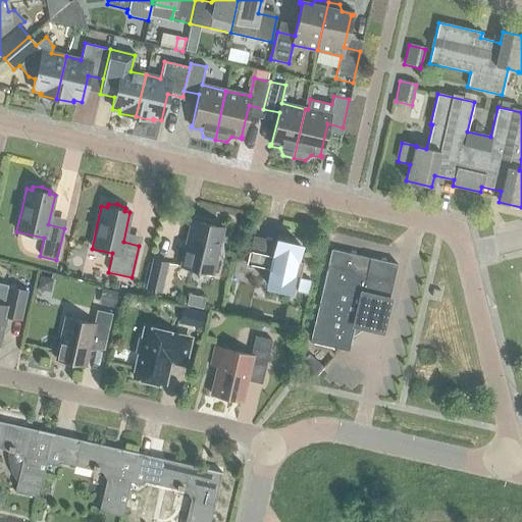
[(180,266),(212,273),(215,260),(218,261),(222,253),(222,243),(219,243),(222,228),(191,221),(180,266)]
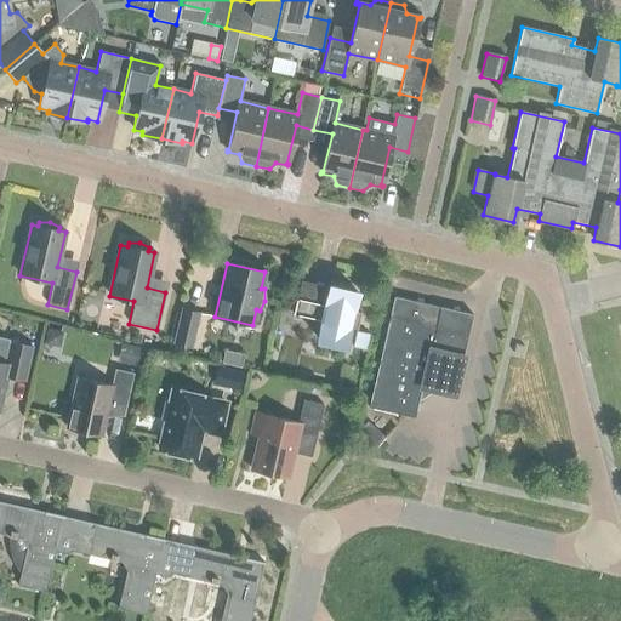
[(317,340),(345,346),(349,328),(357,330),(360,313),(353,311),(357,294),(329,286),(324,306),(296,298),(292,314),(320,320),(317,340)]
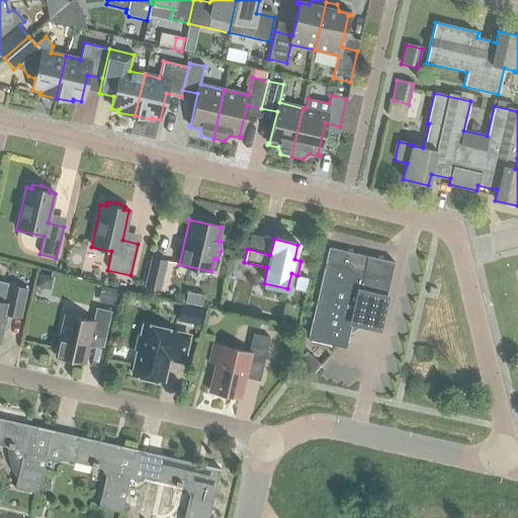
[(307,340),(345,349),(351,323),(378,330),(394,262),(329,247),(307,340)]
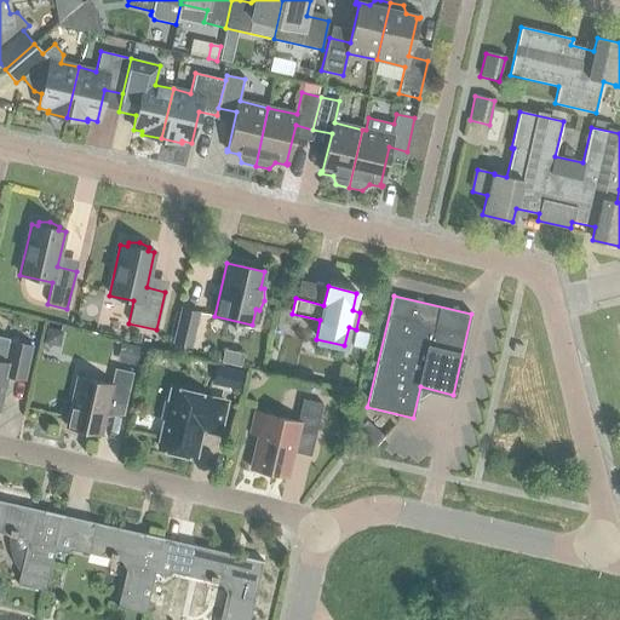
[(181,306),(172,343),(191,348),(200,311),(181,306)]
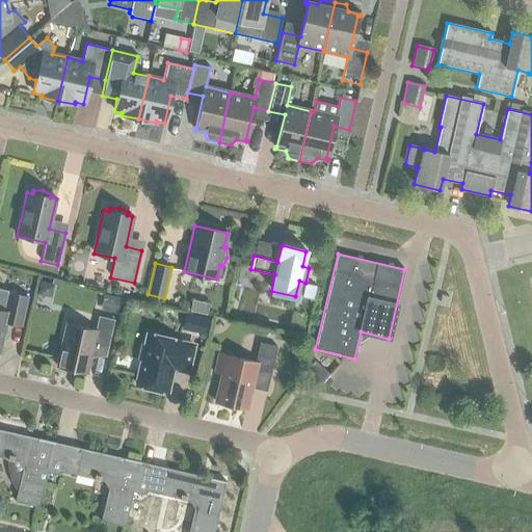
[(51,298),(53,285),(41,282),(37,295),(51,298)]
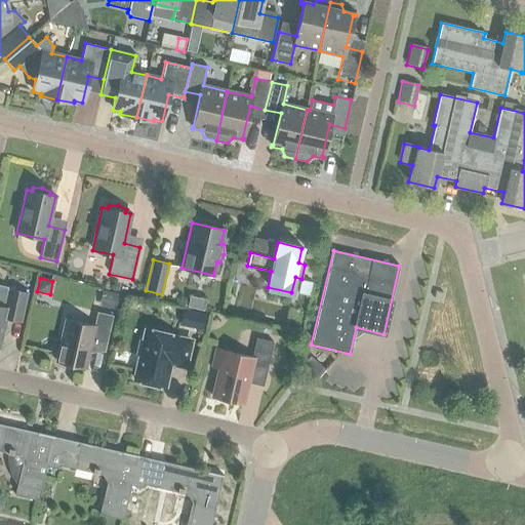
[(309,296),(312,283),(300,281),(298,293),(309,296)]
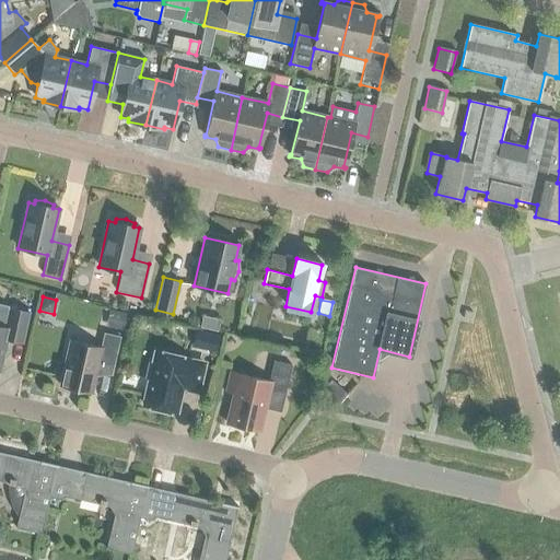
[(28,313),(9,308),(4,328),(0,326),(0,368),(7,340),(21,343),(28,313)]
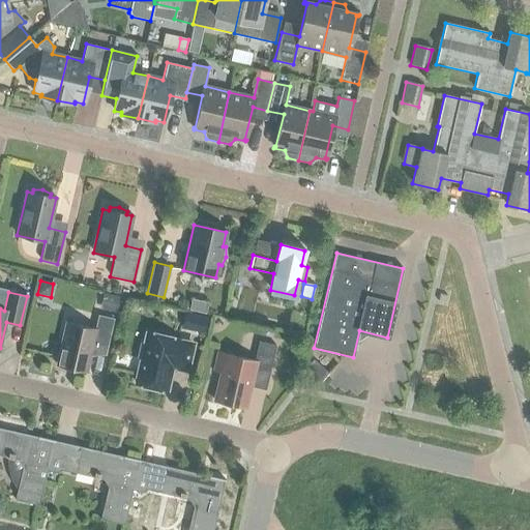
[(446,296),(439,294),(437,302),(445,304),(446,296)]
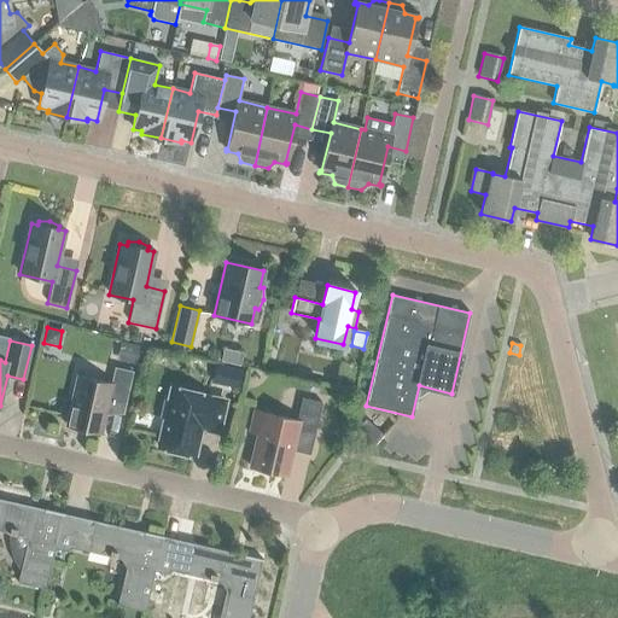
[(127,344),(123,362),(135,366),(140,348),(127,344)]
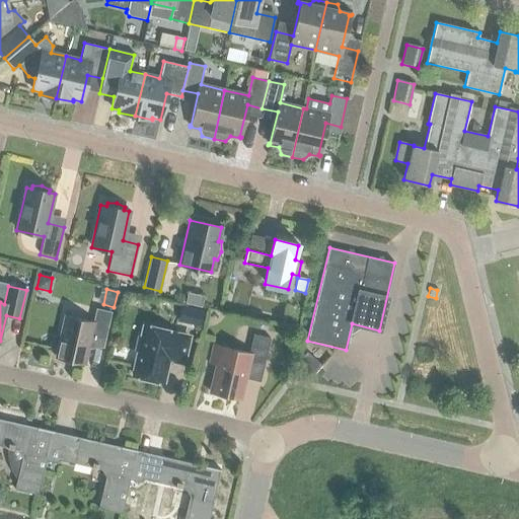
[(182,306),(178,321),(199,326),(203,310),(182,306)]
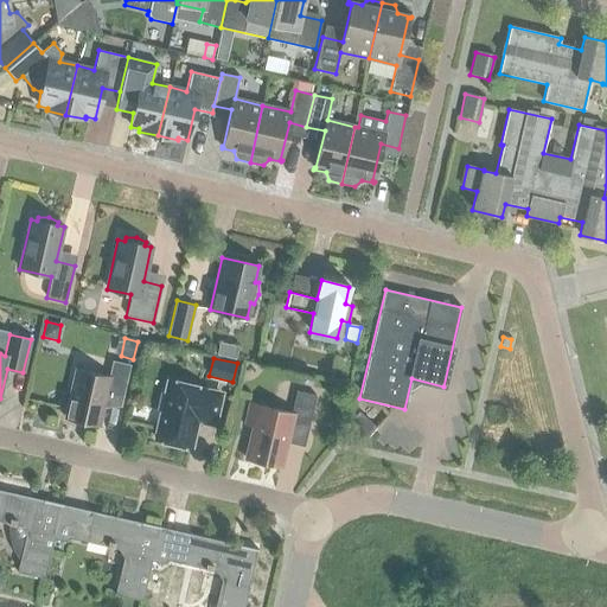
[(64,419),(98,426),(106,394),(122,397),(129,365),(112,362),(108,377),(75,370),(64,419)]
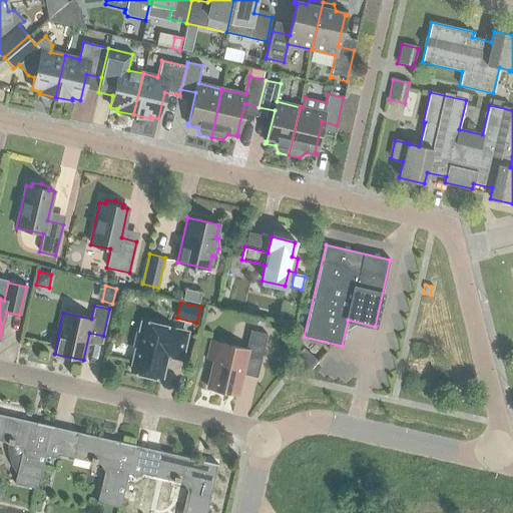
[(136,348),(131,371),(160,378),(165,355),(180,358),(185,334),(171,330),(171,329),(142,322),(140,333),(137,333),(133,347),(136,348)]
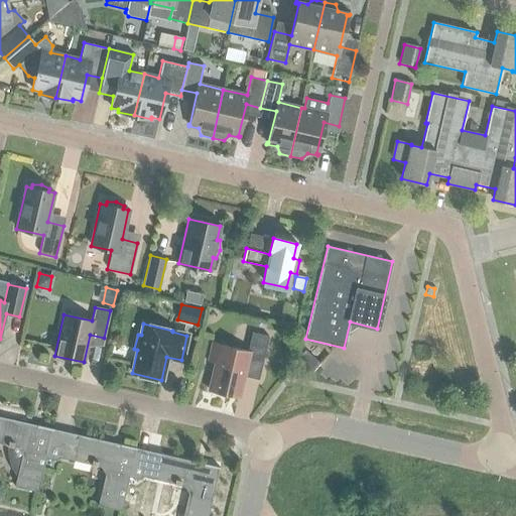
[(209,391),(238,397),(243,376),(258,380),(268,337),(252,333),(247,352),(212,343),(208,361),(216,363),(209,391)]
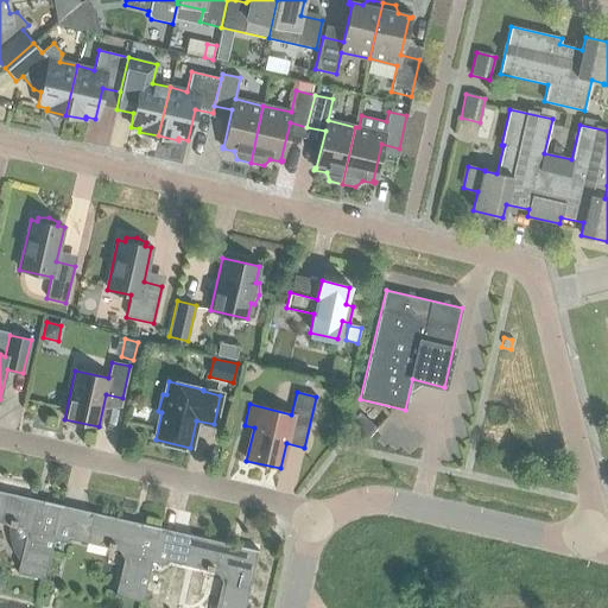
[(362,444),(372,432),(355,417),(344,429),(362,444)]
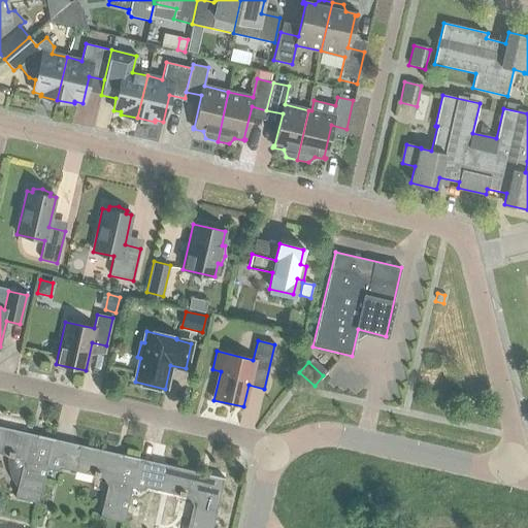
[(0,431),(0,454),(6,456),(7,467),(10,479),(17,488),(14,498),(38,503),(46,469),(53,443),(54,439),(37,435),(36,439),(0,431)]
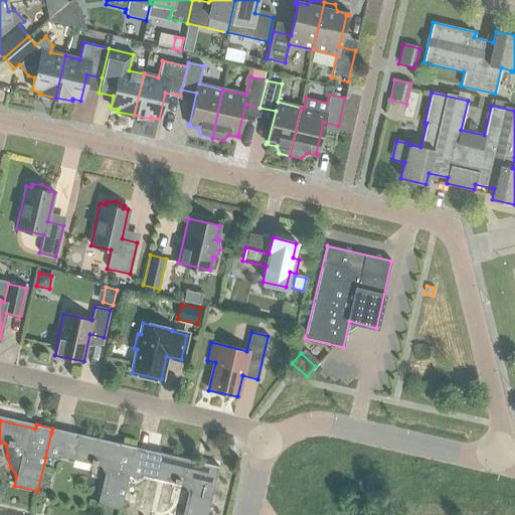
[(51,433),(45,458),(55,460),(59,457),(64,435),(51,433)]
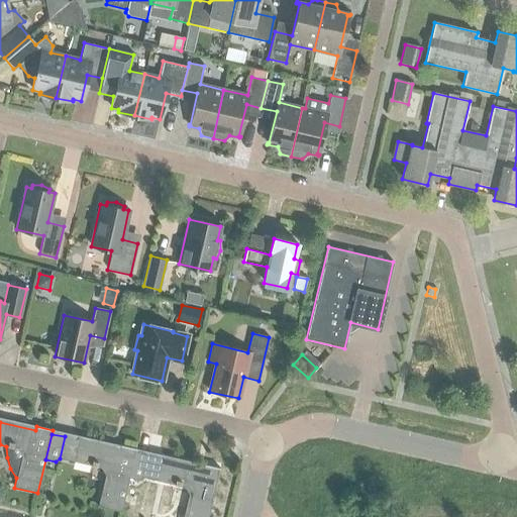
[(78,440),(65,436),(60,458),(73,461),(78,440)]
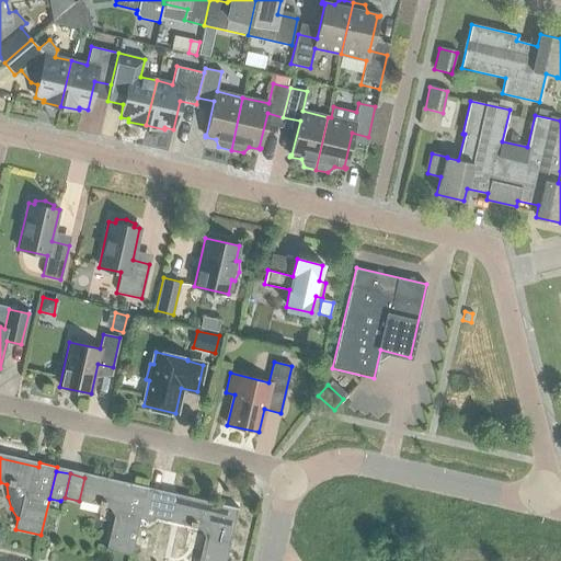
[(139,518),(146,492),(147,488),(130,483),(129,488),(84,478),(79,501),(104,506),(105,502),(113,504),(118,514),(113,536),(109,539),(106,550),(132,556),(139,518)]
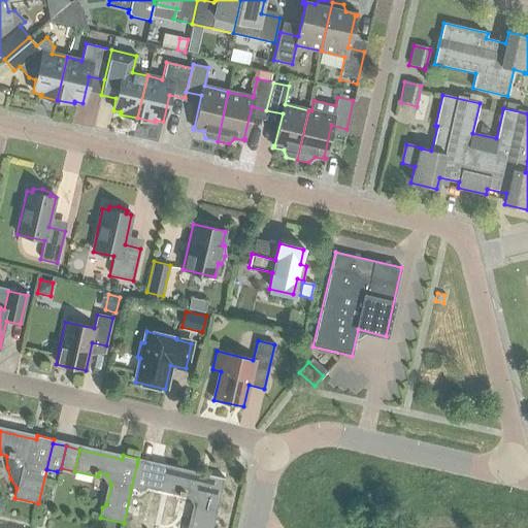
[(131,488),(141,491),(145,488),(151,465),(137,463),(131,488)]
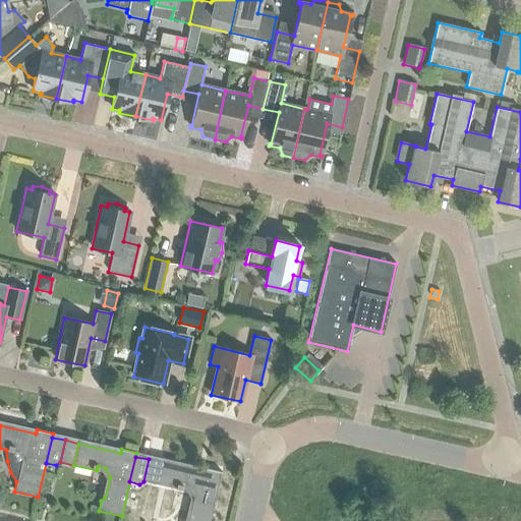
[(163,463),(149,459),(143,481),(158,484),(163,463)]
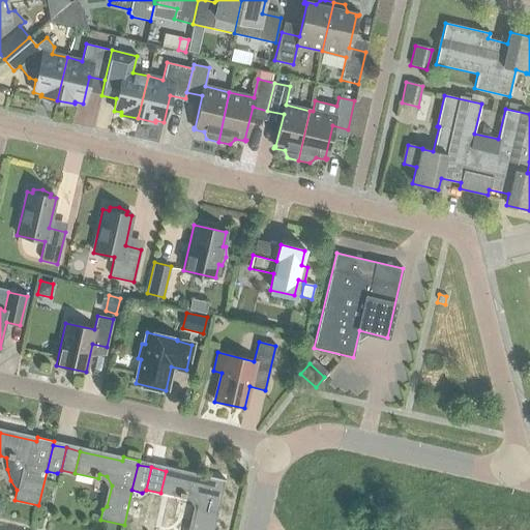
[(166,471),(160,493),(183,498),(184,494),(192,496),(198,505),(193,526),(187,529),(212,529),(224,481),(225,481),(225,480),(208,476),(207,480),(166,471)]
